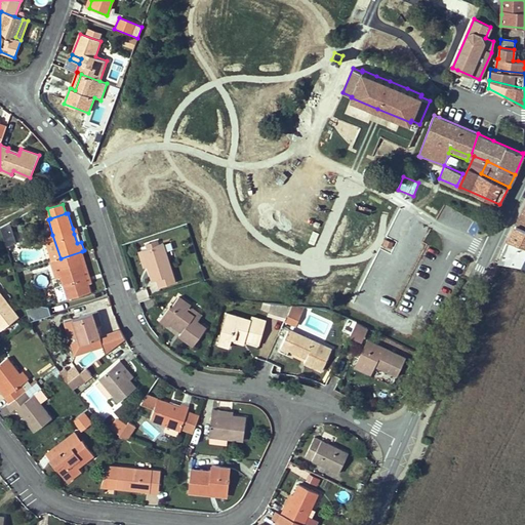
[(524,228),(517,225),(509,240),(524,245),(524,228)]
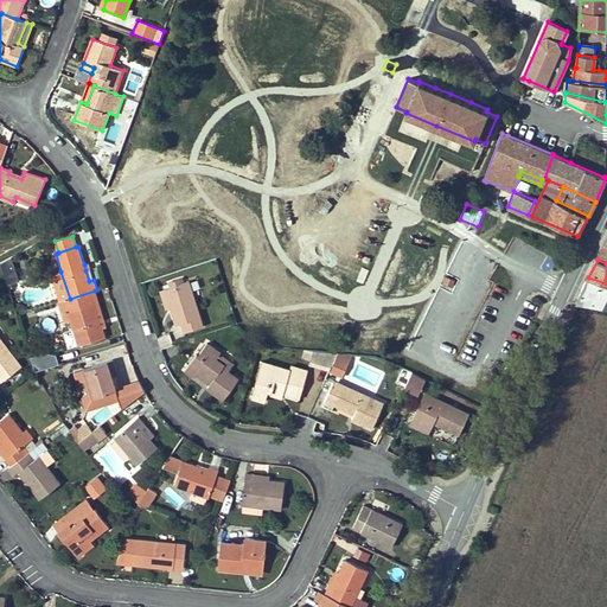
[(14,267),(7,269),(12,283),(19,281),(14,267)]
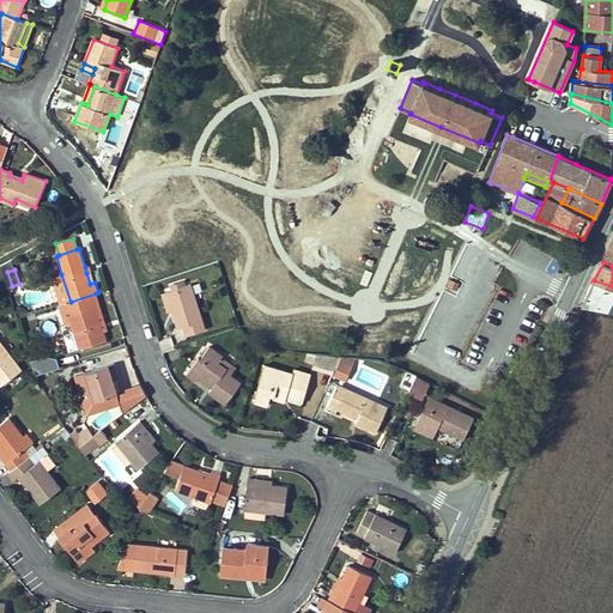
[(71,302),(61,274),(53,277),(61,304),(71,302)]
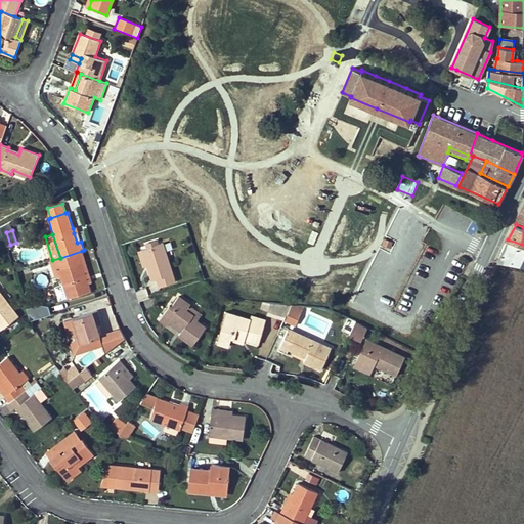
[(523,245),(508,239),(498,261),(511,263),(523,266),(523,245)]
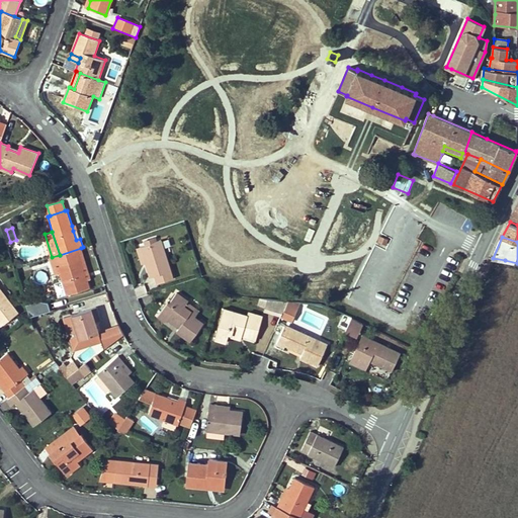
[(140,246),(145,262),(150,276),(155,274),(158,282),(173,277),(161,240),(156,241),(146,244),(140,246)]
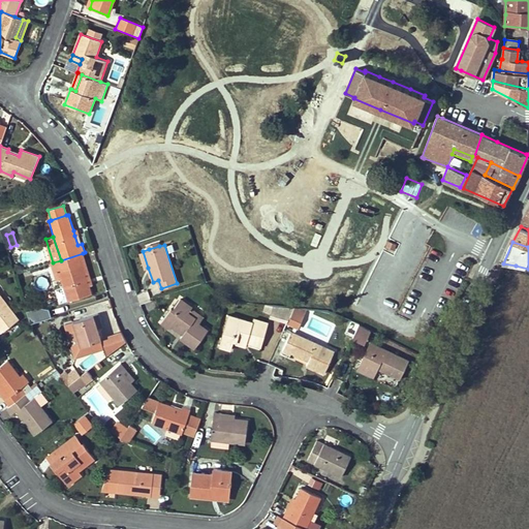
[(145,268),(148,268),(143,251),(139,252),(145,268)]
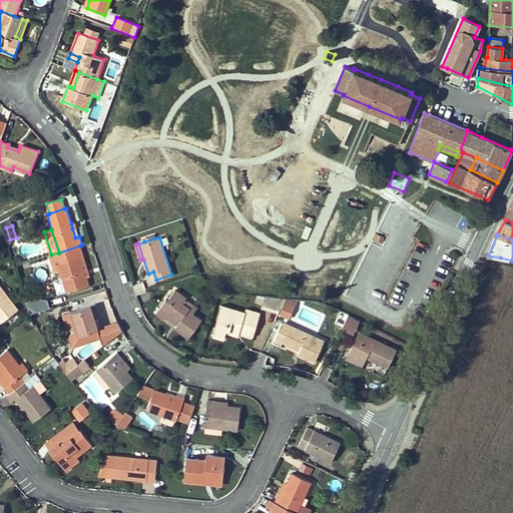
[(79,257),(83,254),(80,245),(59,252),(51,254),(50,254),(55,272),(60,270),(62,278),(67,291),(67,292),(89,285),(86,277),(79,257)]
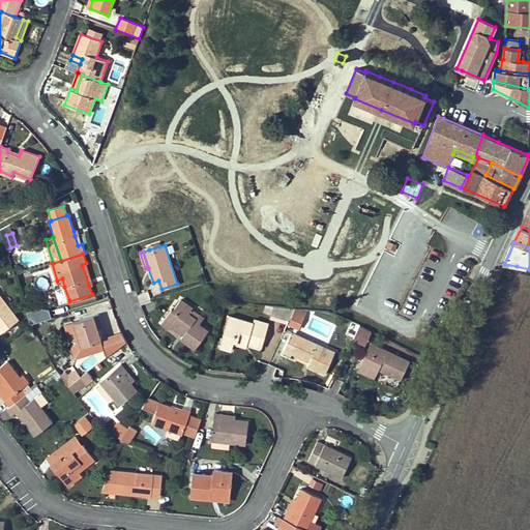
[(92,285),(86,263),(82,265),(89,286),(92,285)]
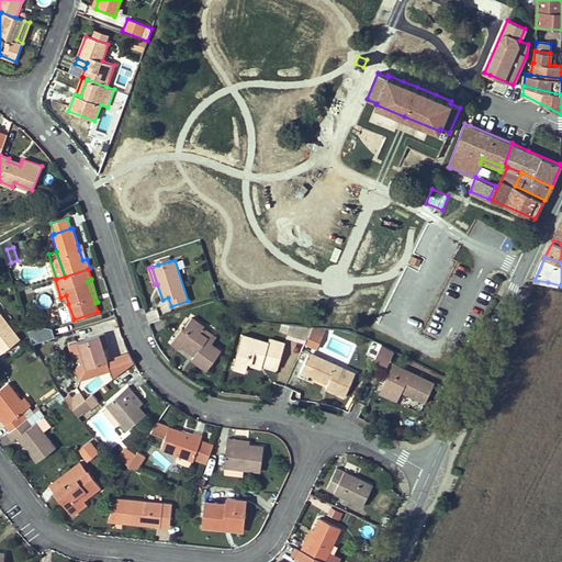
[(68,304),(58,307),(63,323),(74,319),(74,318),(68,304)]
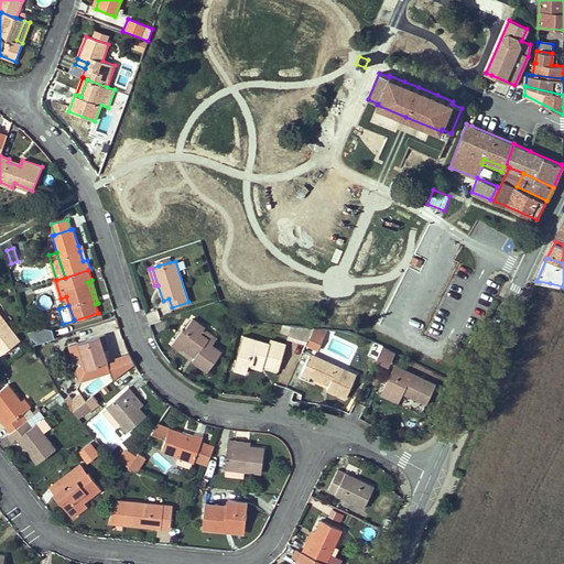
[(0,351),(1,354),(19,340),(0,315),(0,351)]
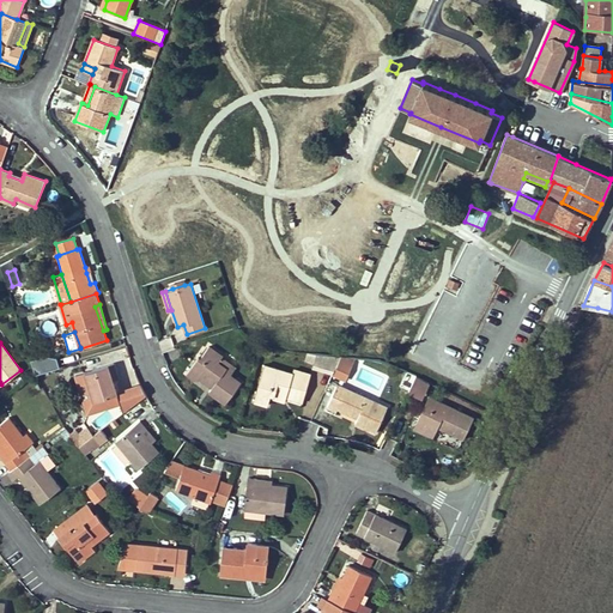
[(210,392),(226,404),(241,383),(231,375),(228,374),(226,375),(223,372),(228,369),(219,362),(222,358),(224,356),(210,346),(201,359),(199,357),(187,374),(198,381),(200,377),(210,383),(212,381),(216,383),(213,387),(210,392)]
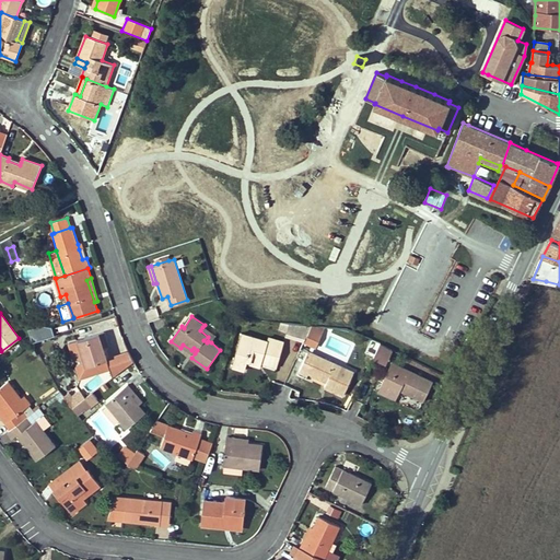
[(28,327),(32,340),(55,335),(50,322),(28,327)]
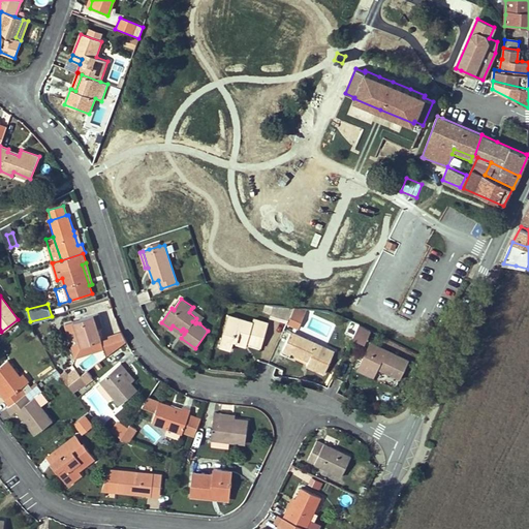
[(288,319),(293,308),(293,307),(267,305),(266,311),(288,319)]
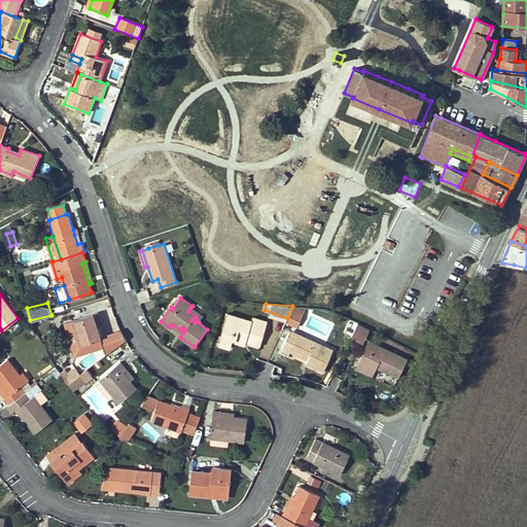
[(287,318),(287,319),(295,323),(302,312),(292,307),(287,318)]
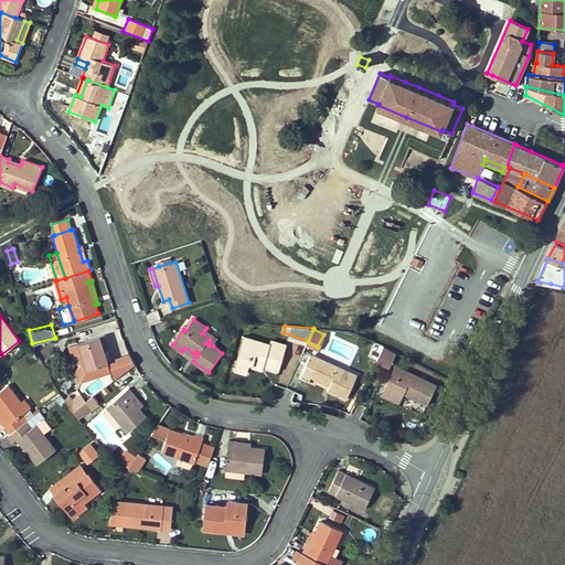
[(209,345),(210,344),(213,345),(217,339),(204,330),(202,333),(210,340),(205,343),(209,345)]
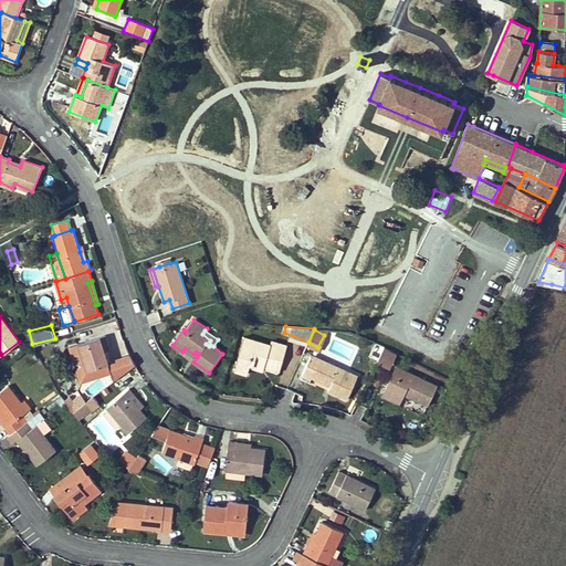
[(108,362),(105,350),(103,344),(108,343),(105,335),(79,344),(82,353),(88,370),(108,364),(108,362)]
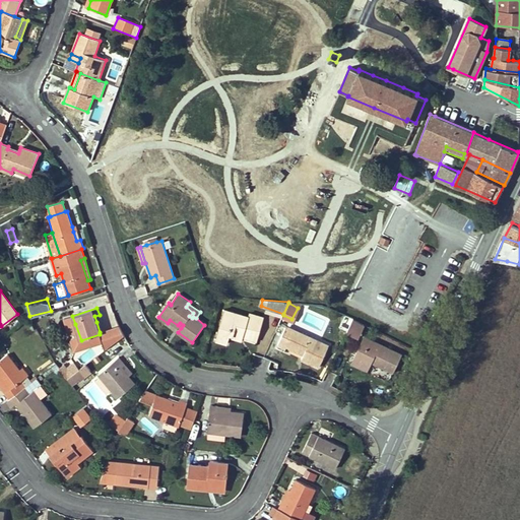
[(228,343),(230,336),(230,334),(233,334),(234,337),(242,340),(244,336),(257,340),(264,317),(250,312),(249,316),(224,309),(215,339),(228,343)]
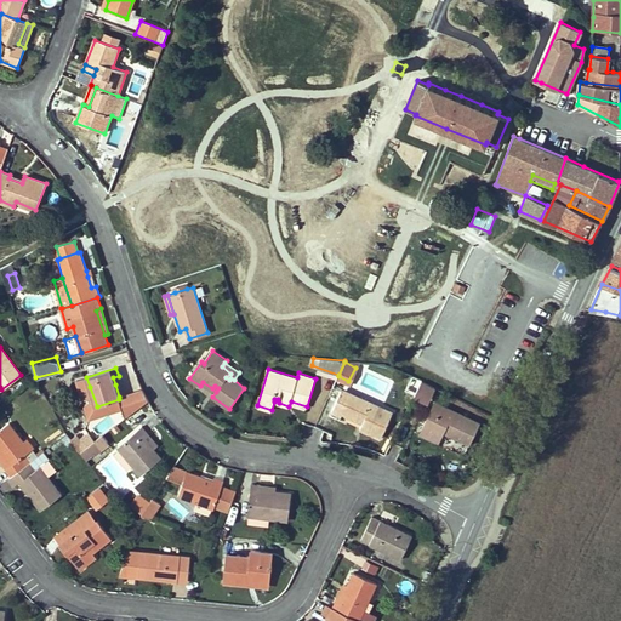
[(90,387),(86,377),(77,380),(80,389),(90,387)]
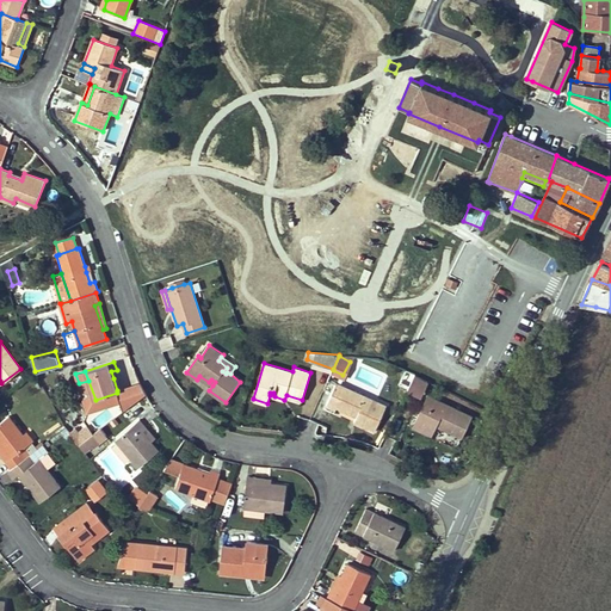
[(414,375),(407,390),(421,396),(429,382),(414,375)]
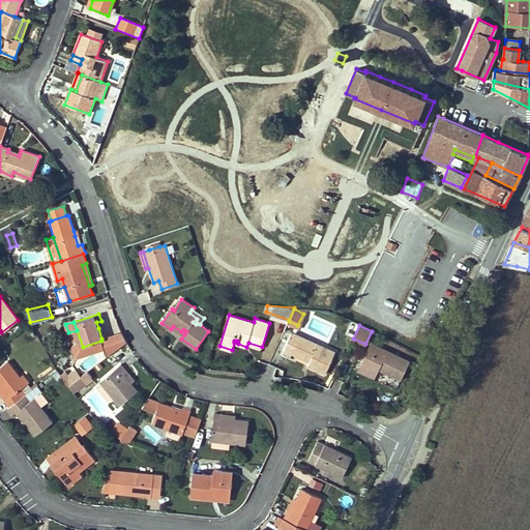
[(77,330),(68,332),(77,358),(85,355),(83,347),(77,330)]
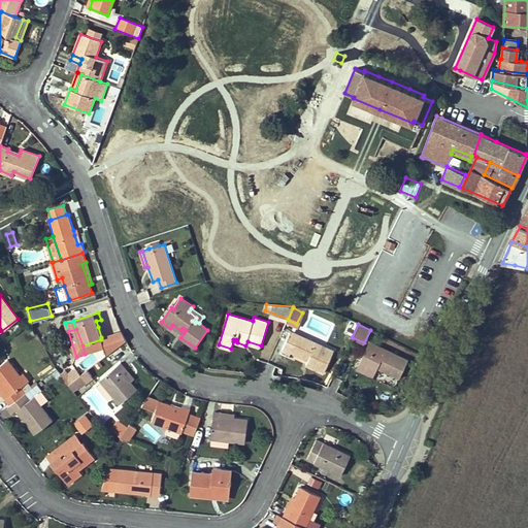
[(107,355),(126,340),(122,331),(101,337),(101,339),(104,348),(107,355)]
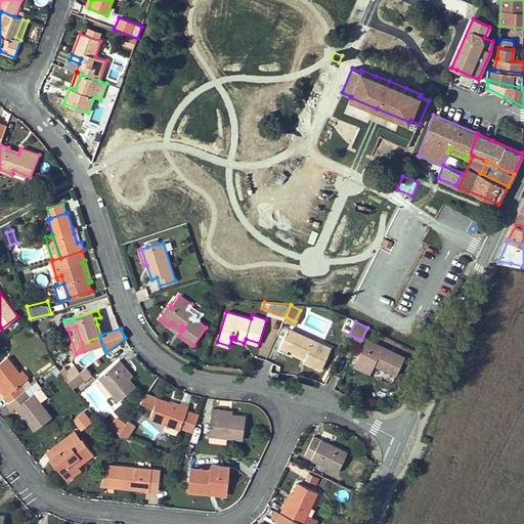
[(321,369),(332,348),(289,329),(279,348),(288,351),(289,348),(306,356),(304,361),(321,369)]
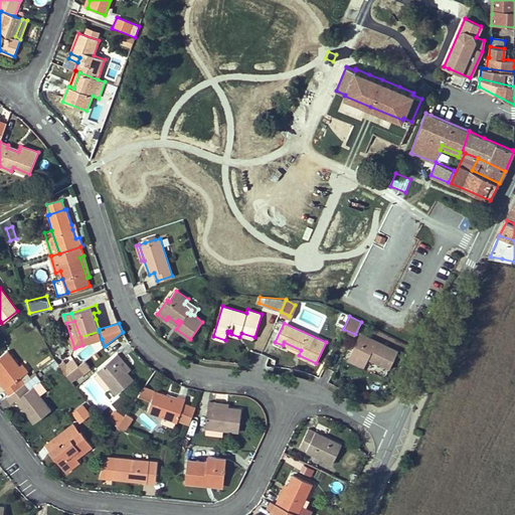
[(99,331),(80,337),(82,345),(102,339),(99,331)]
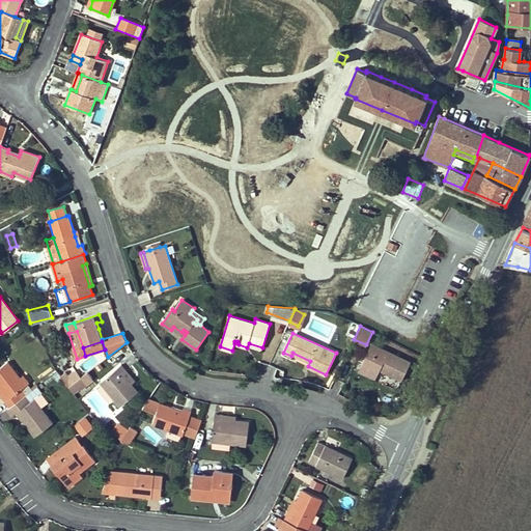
[(371,343),(360,367),(376,375),(380,369),(401,380),(410,362),(371,343)]
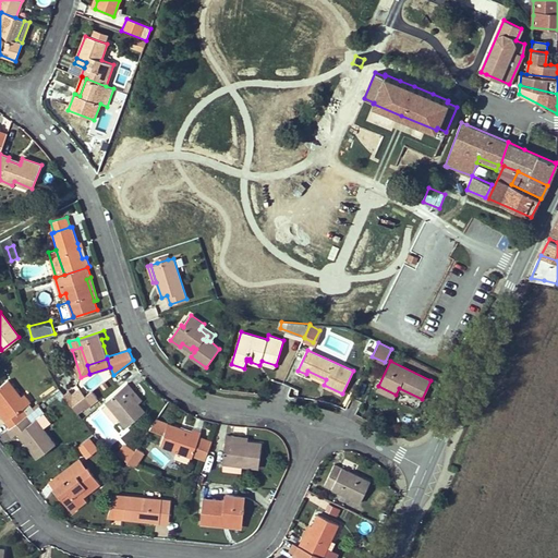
[(0,408),(9,420),(5,422),(10,428),(27,415),(22,409),(27,405),(21,397),(8,379),(0,385),(0,408)]
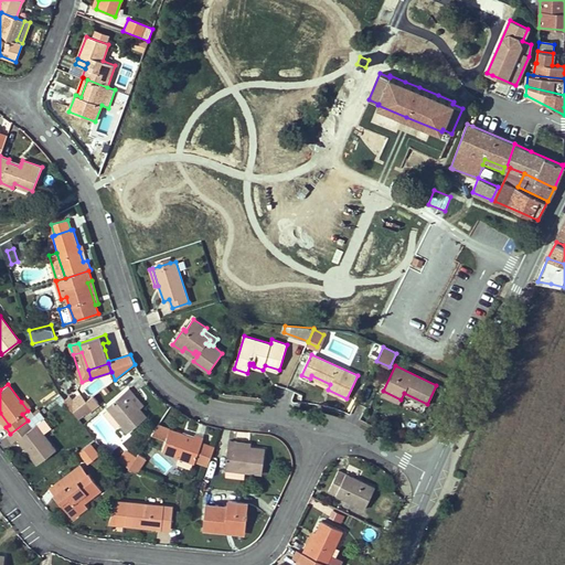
[(129,432),(147,417),(139,408),(130,398),(135,394),(129,388),(107,407),(108,409),(121,424),(129,432)]
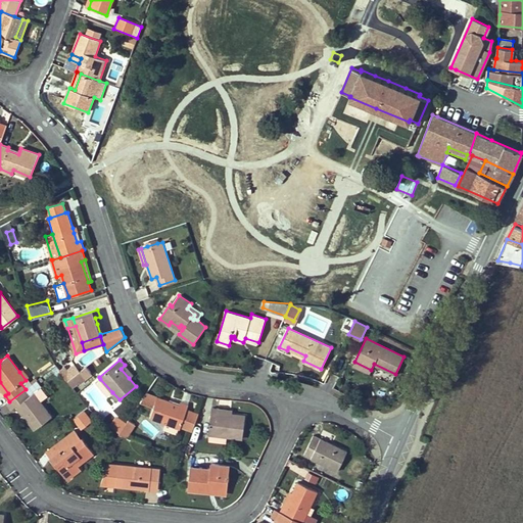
[(370,373),(371,370),(354,362),(353,365),(370,373)]
